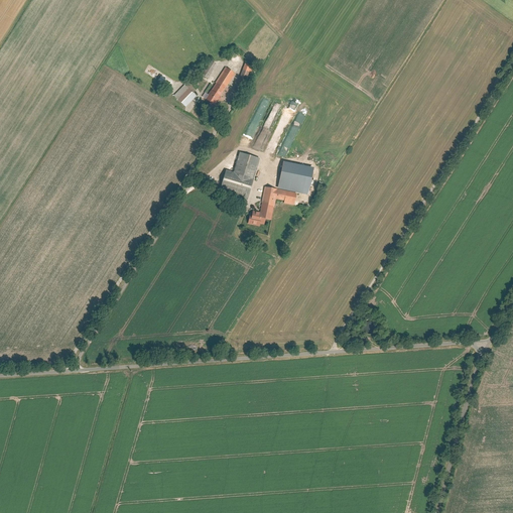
[(231,52),(227,58),(233,61),(237,55),(231,52)]
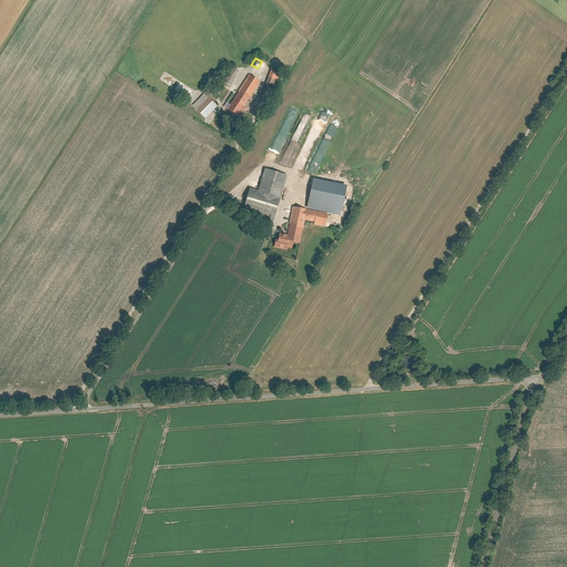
[(231,66),(222,81),(230,86),(238,69),(231,66)]
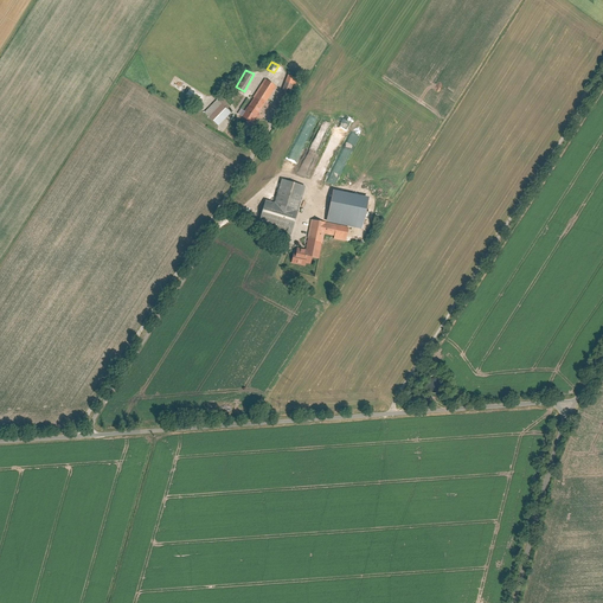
[(286,74),(276,96),(286,100),(295,77),(286,74)]
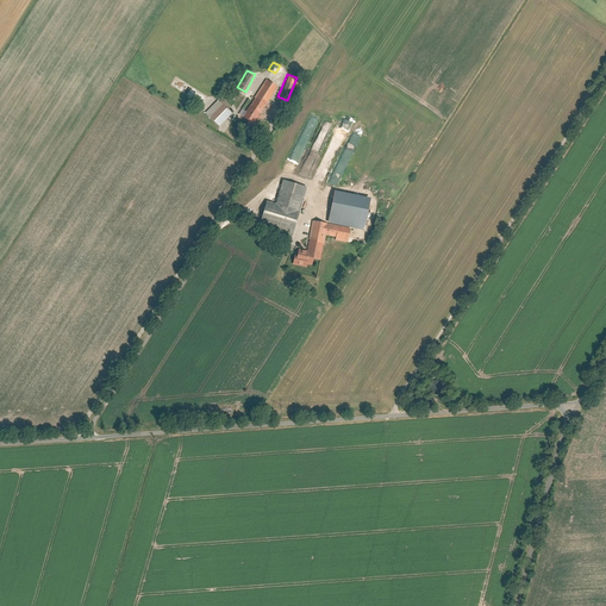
[(237,112),(242,114),(241,117),(251,123),(275,85),(264,77),(245,110),(239,106),(237,112)]
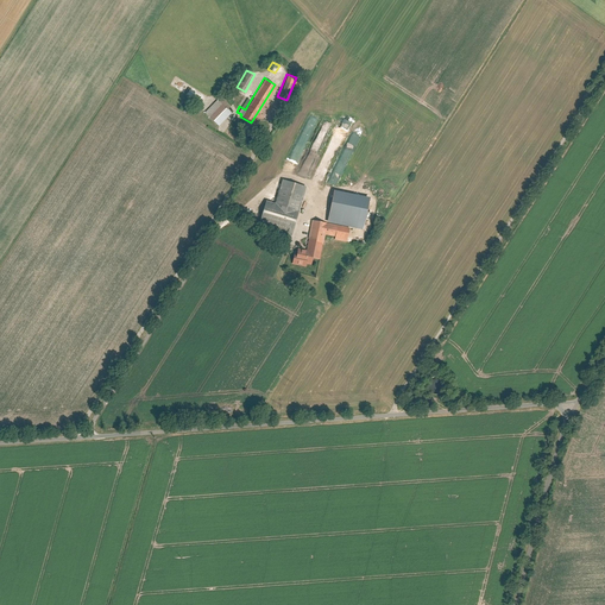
[(229,104),(221,96),(218,100),(227,107),(229,104)]
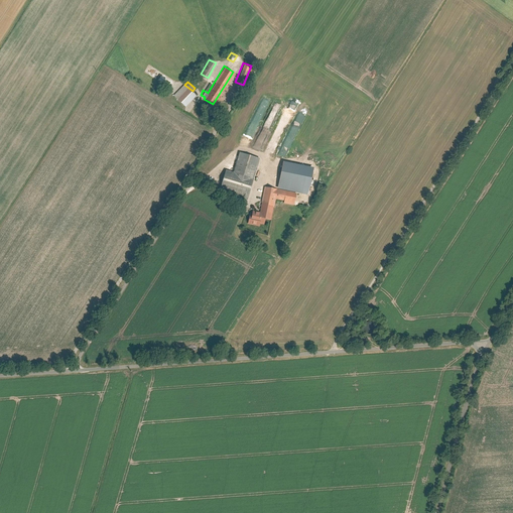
[(182,84),(172,95),(183,105),(194,94),(182,84)]
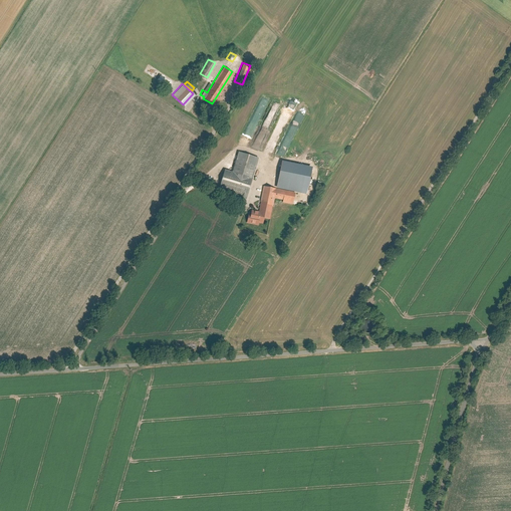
[(237,151),(231,170),(224,168),(219,184),(247,193),(251,180),(258,159),(237,151)]
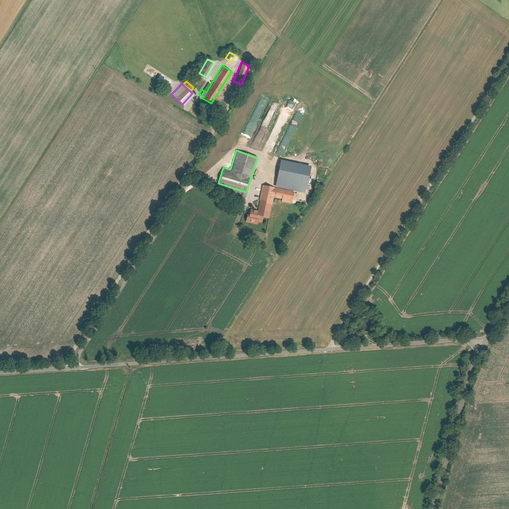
[(306,190),(312,163),(281,157),(276,184),(306,190)]
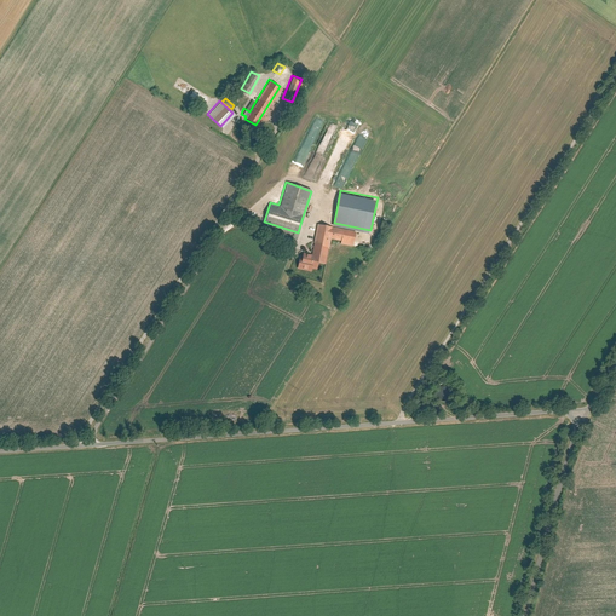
[(323,262),(328,236),(350,241),(352,230),(316,223),(309,254),(303,253),(301,258),(299,257),(297,266),(310,269),(311,266),(316,268),(317,260),(323,262)]
